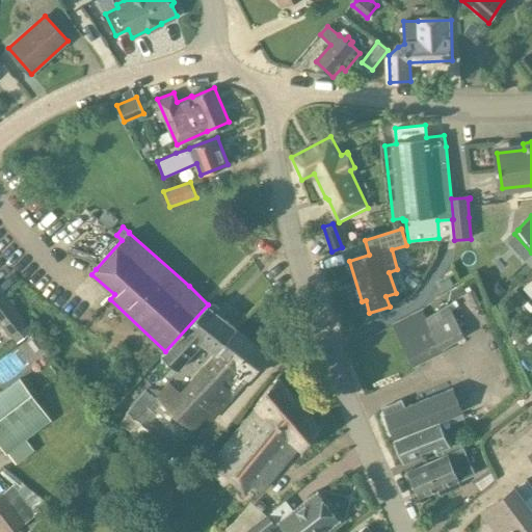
[(531,298),(531,280),(523,289),(531,298)]
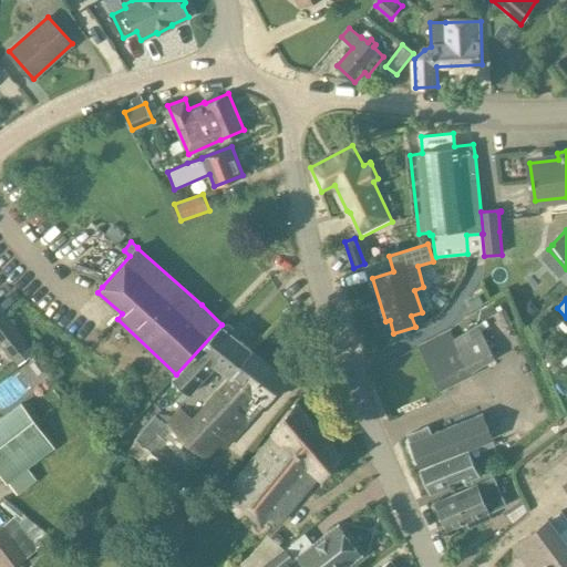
[(0,344),(10,359),(12,358),(18,366),(35,352),(0,303),(0,344)]
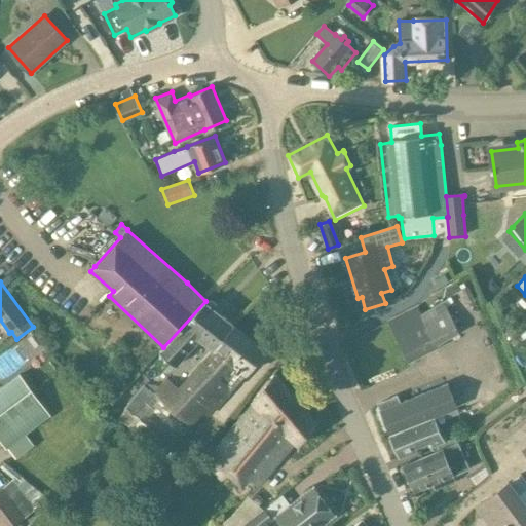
[(214,299),(207,302),(205,301),(163,347),(160,351),(175,365),(196,341),(200,345),(204,341),(213,348),(215,350),(235,324),(218,311),(218,303),(214,299)]
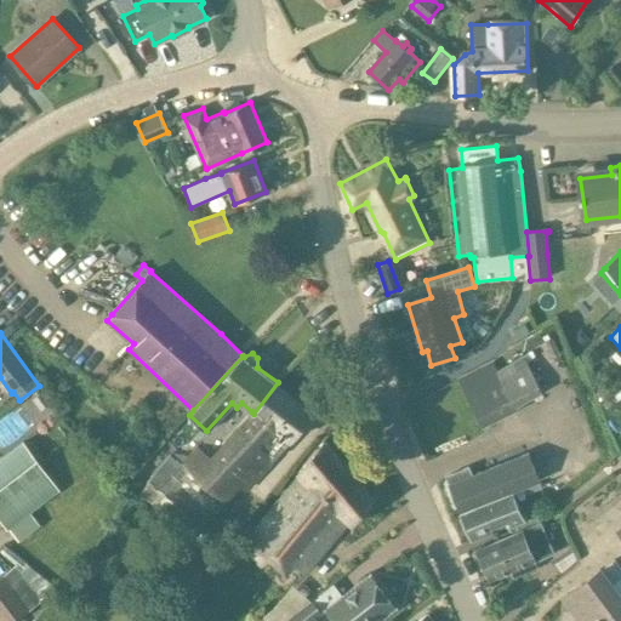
[(457,380),(482,428),(518,411),(516,406),(542,393),(524,355),(520,358),(519,355),(506,363),(507,366),(497,371),(493,363),(457,380)]
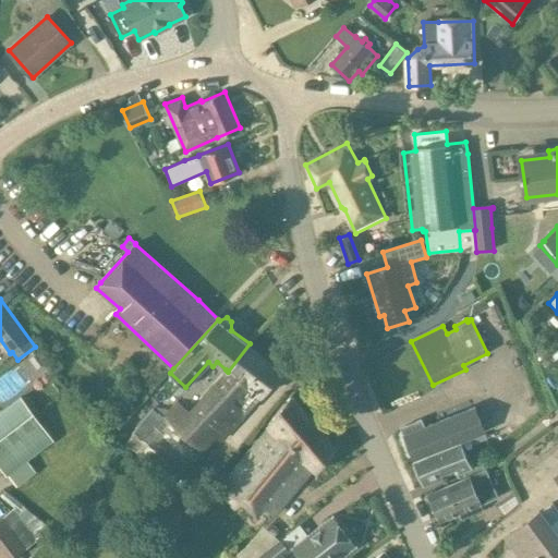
[(550,366),(557,360),(557,335),(538,350),(550,366)]
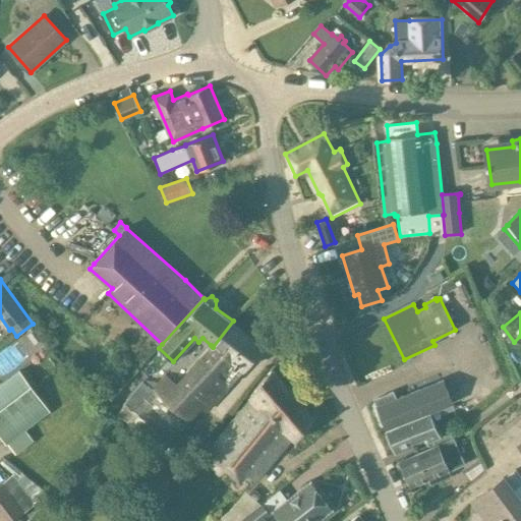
[(245,369),(266,346),(233,321),(213,347),(211,345),(177,384),(168,375),(154,390),(143,381),(125,402),(135,410),(167,436),(198,400),(209,409),(245,369)]
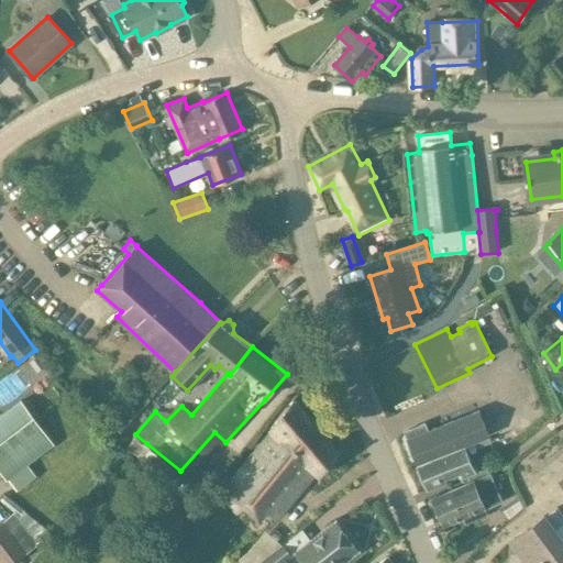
[(0,382),(0,406),(0,407),(32,386),(21,368),(0,382)]
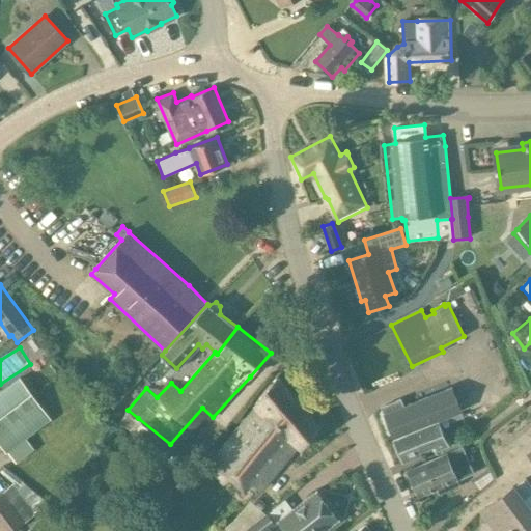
[(302,448),(308,440),(319,426),(277,375),(255,402),(257,406),(205,466),(224,482),(238,468),(259,487),(298,444),(302,448)]
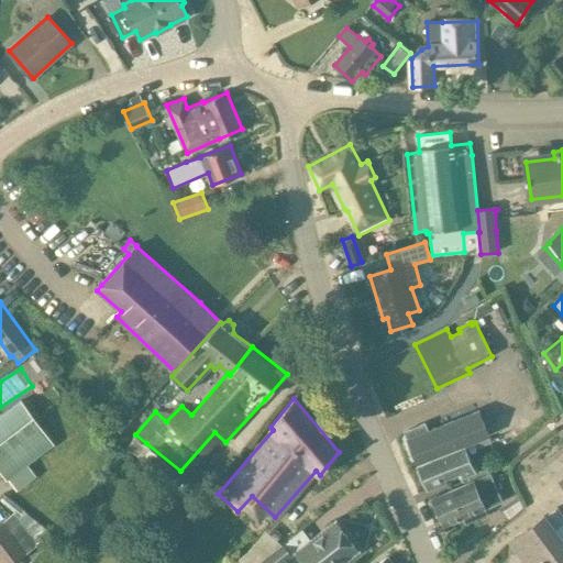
[(22,400),(0,416),(0,465),(9,477),(26,464),(54,444),(22,400)]
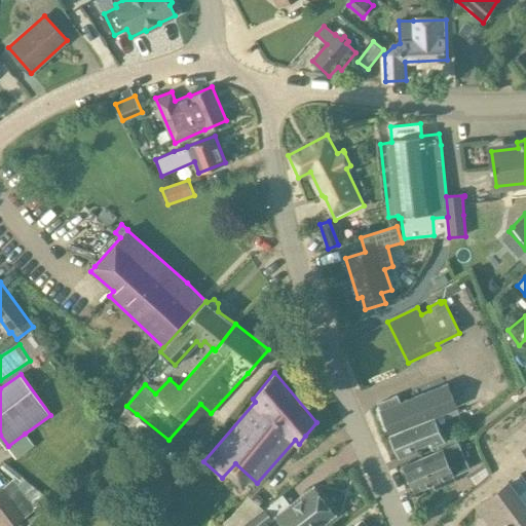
[(391,433),(457,406),(447,383),(401,403),(397,395),(378,403),(391,433)]
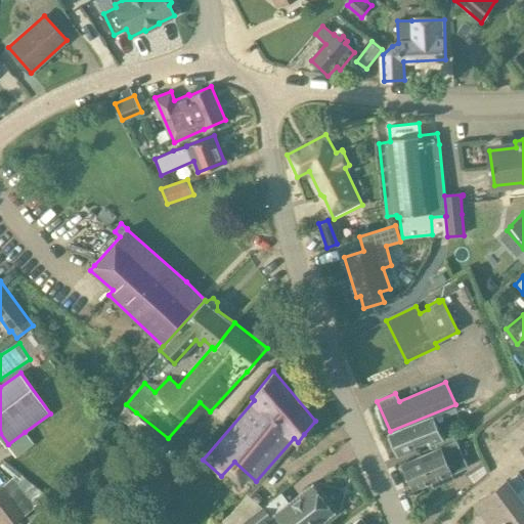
[(442,438),(433,417),(389,434),(400,455),(416,448),(415,445),(430,439),(432,443),(442,438)]
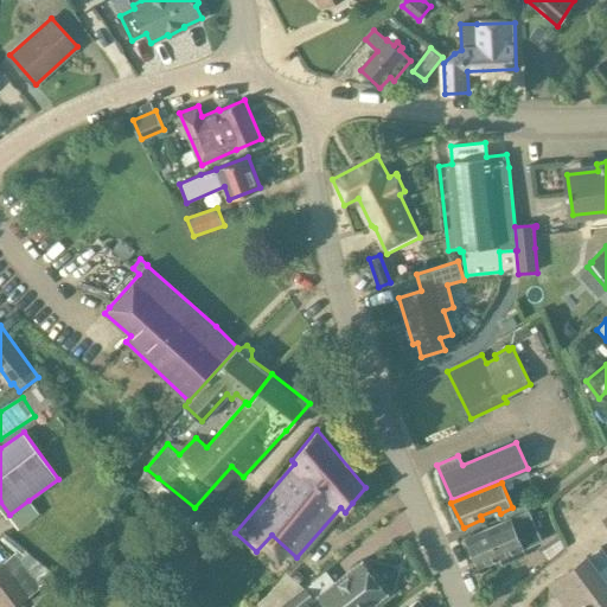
[(128,513),(147,493),(138,485),(120,505),(128,513)]
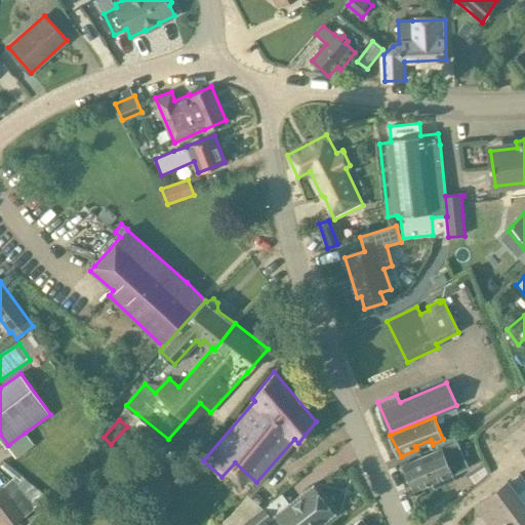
[(445,476),(467,467),(456,443),(404,466),(415,490),(433,483),(435,488),(448,482),(445,476)]
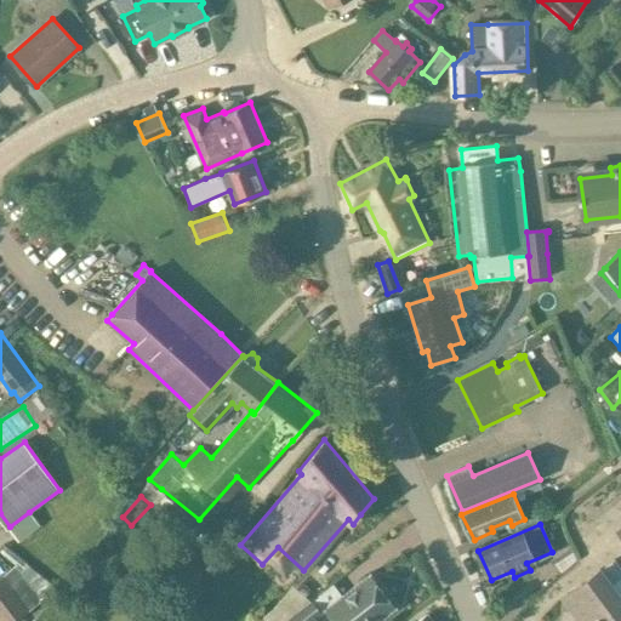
[(0,620),(16,620),(41,602),(40,600),(56,587),(26,563),(6,547),(0,553),(20,569),(17,570),(15,567),(0,576),(0,620)]
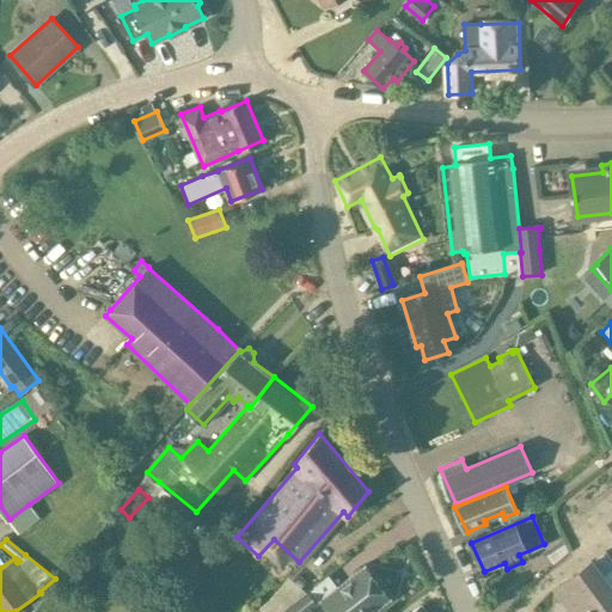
[(593,561),(592,561),(556,589),(573,611),(586,611),(611,592),(611,586),(604,576),(611,569),(611,558),(606,551),(593,561)]
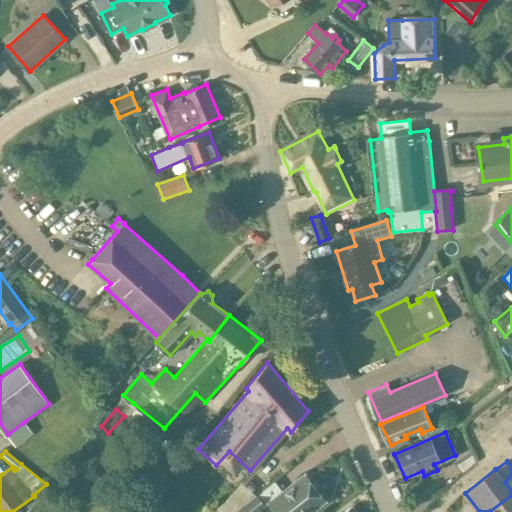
[(268,502),(276,511),(311,511),(327,500),(306,473),(268,502)]
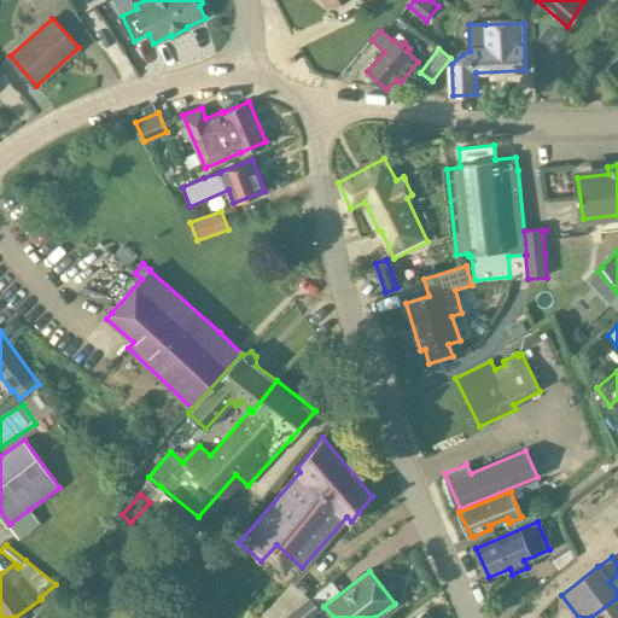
[(617,617),(617,598),(592,617),(617,617)]
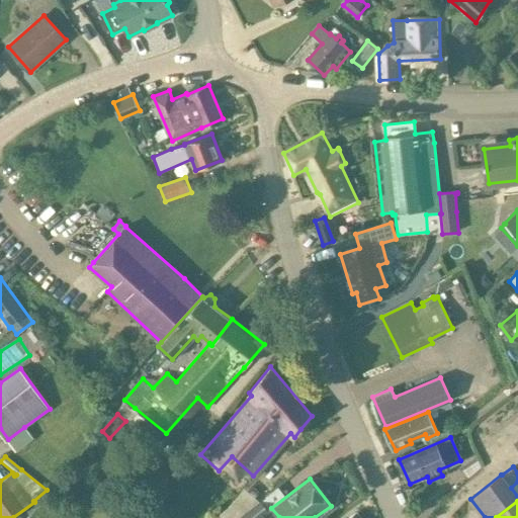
[(265,517),(264,516),(269,512),(261,503),(241,517),(265,517)]
